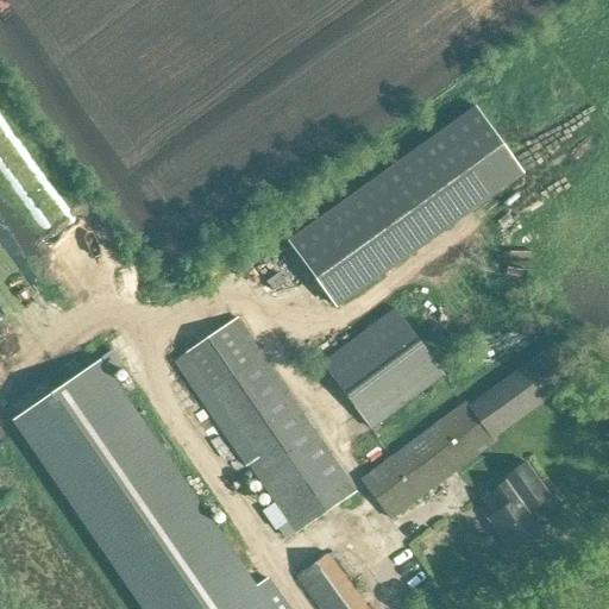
[(523,174),(477,110),(290,246),(337,309),(523,174)]
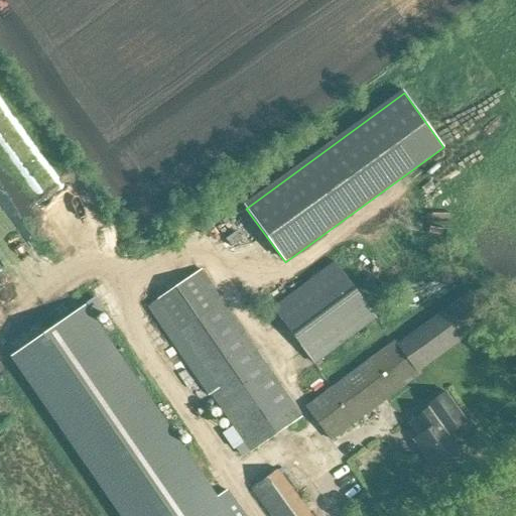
[(0,105),(0,134),(7,148),(32,136),(14,99),(0,105)]
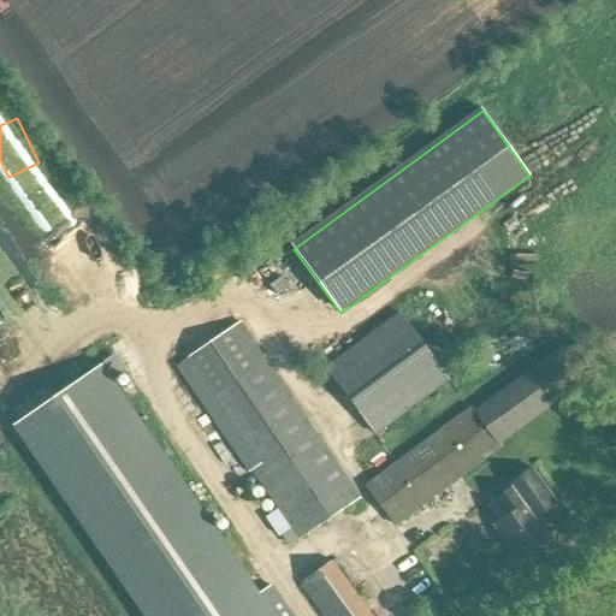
[(375,434),(448,380),(400,314),(326,368),(375,434)]
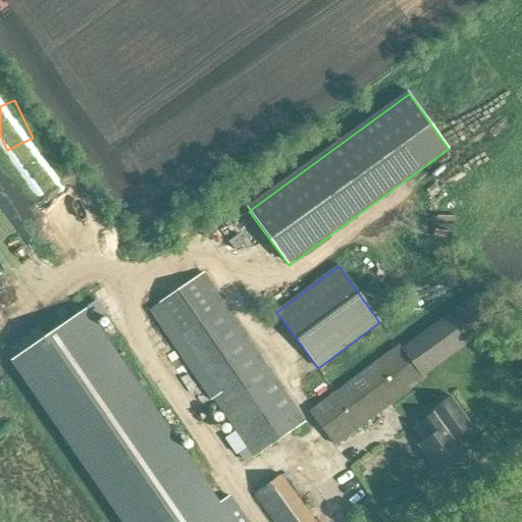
[(252,457),(304,422),(202,273),(151,309),(252,457)]
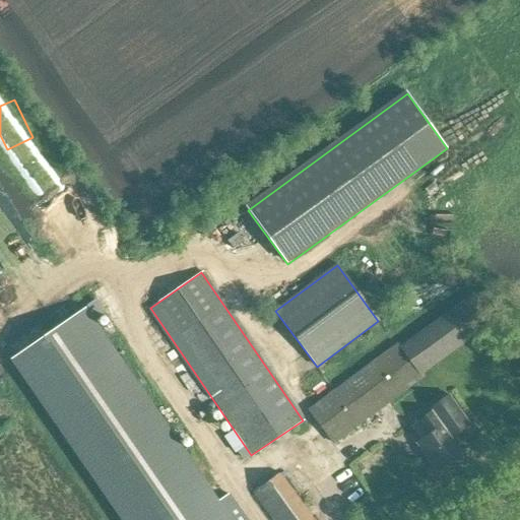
[(420,376),(482,331),(461,301),(398,346),(397,344),(308,410),(333,444),(421,378),(420,376)]
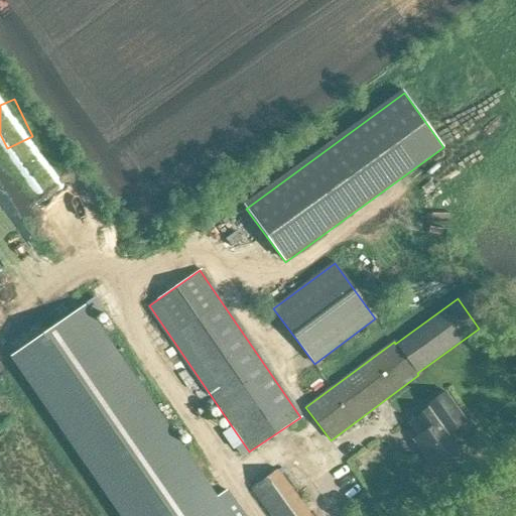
[(85,306),(10,357),(119,515),(244,515),(227,490),(217,497),(85,306)]
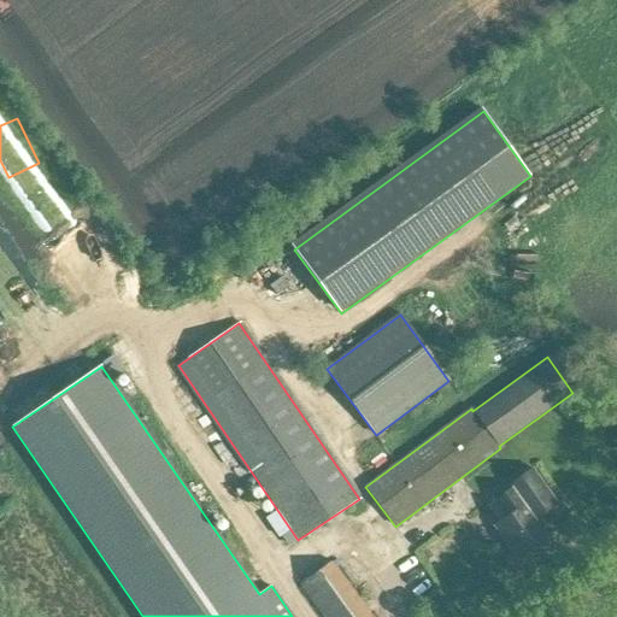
[(519,559),(550,538),(535,519),(558,503),(534,468),(510,486),(511,488),(495,500),(507,517),(495,526),(519,559)]
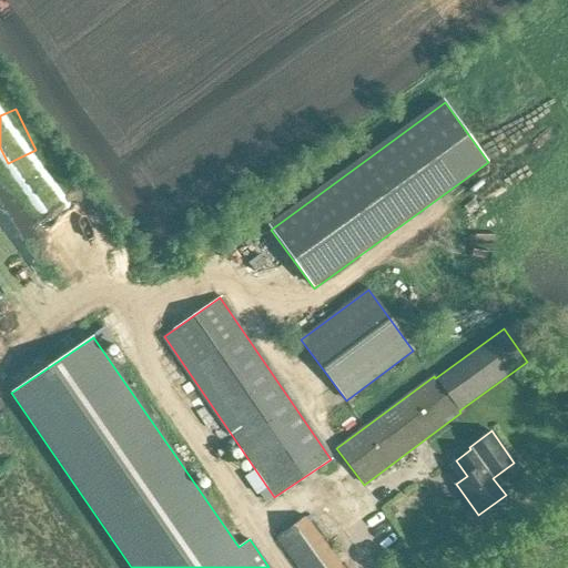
[(297,567),(340,567),(304,517),(275,538),(297,567)]
